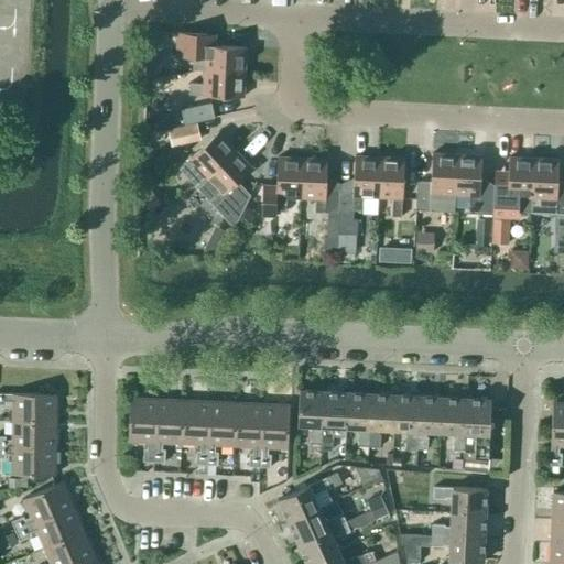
[(192,71),(205,71),(245,73),(246,47),(216,46),(217,35),(207,35),(177,33),(176,56),(193,57),(192,71)]
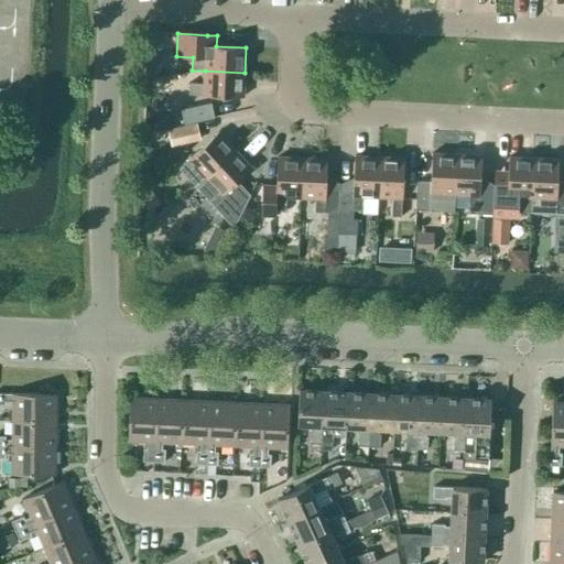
[(243,98),(245,73),(205,71),(204,84),(190,84),(188,95),(243,98)]
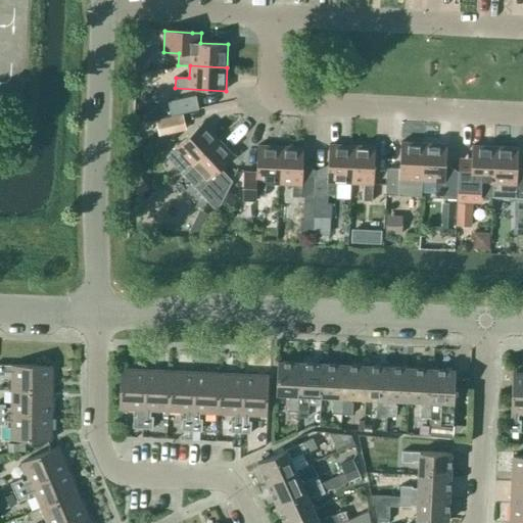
[(171,115),(198,109),(195,95),(168,101),(171,115)]
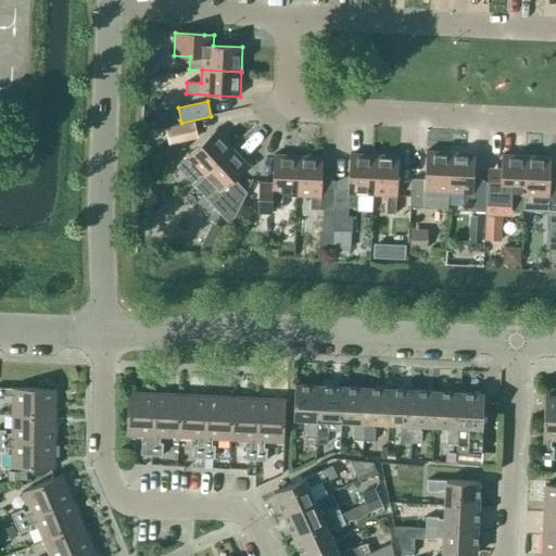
[(169,146),(198,139),(193,122),(165,128),(169,146)]
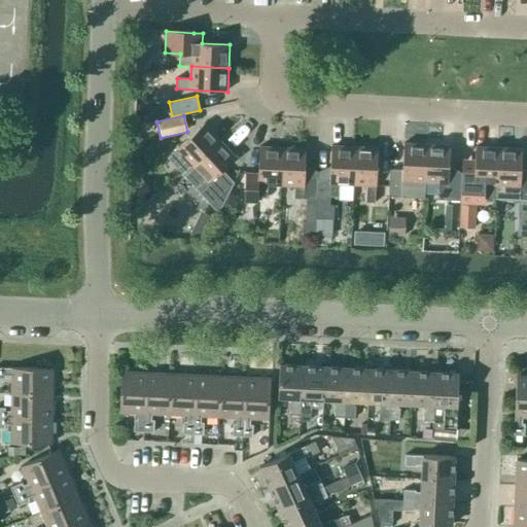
[(177,149),(168,157),(182,174),(191,165),(206,152),(209,150),(220,140),(204,124),(177,148),(177,149)]
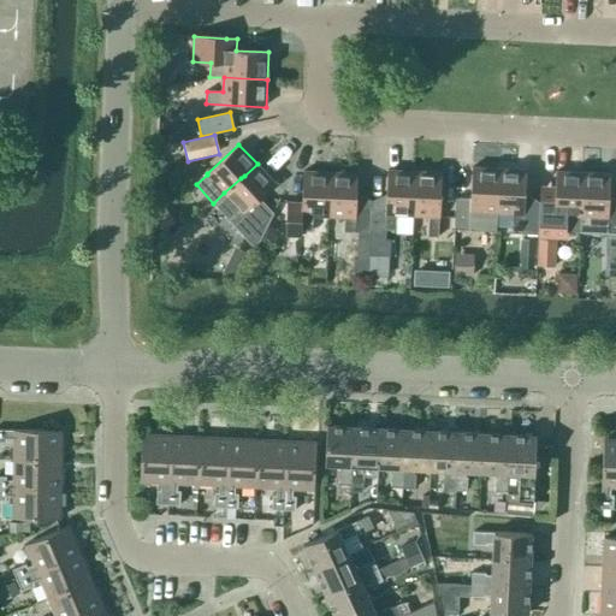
[(224,193),(213,203),(232,224),(255,249),(273,213),(272,212),(268,219),(250,207),(276,184),(258,164),(244,176),(241,178),(224,193)]
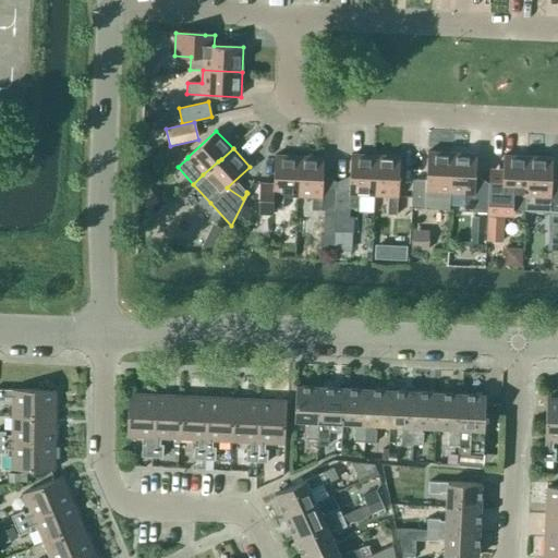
[(450,193),(451,153),(427,152),(426,180),(412,180),(411,208),(449,210),(450,193)]
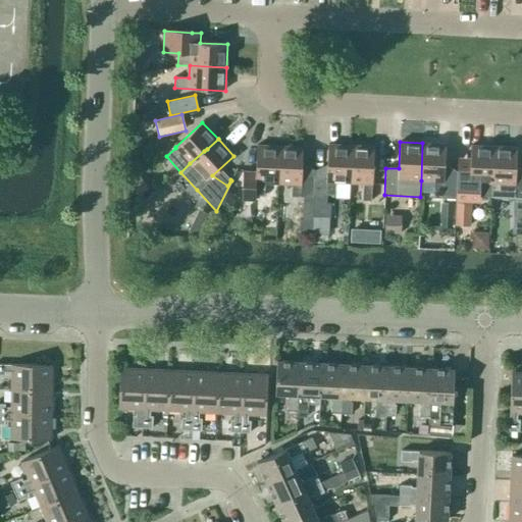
[(421,180),(434,180),(433,198),(442,198),(444,181),(446,145),(422,143),(421,180)]
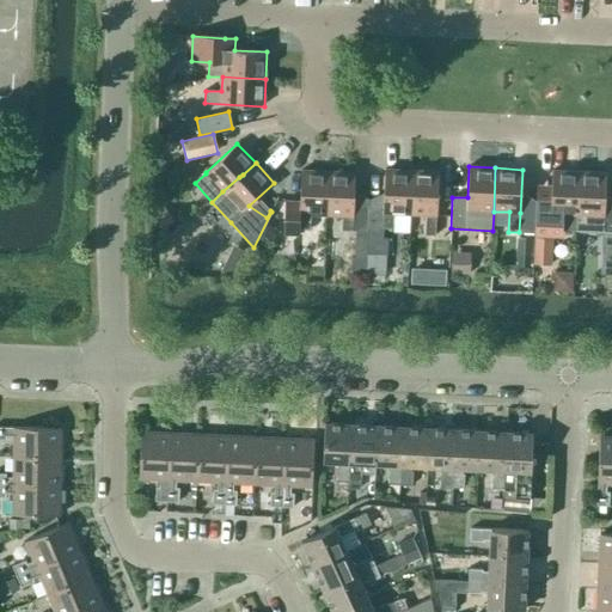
[(410,214),(411,171),(385,170),(383,206),(368,206),(367,232),(383,233),(383,228),(393,228),(393,214),(410,214)]
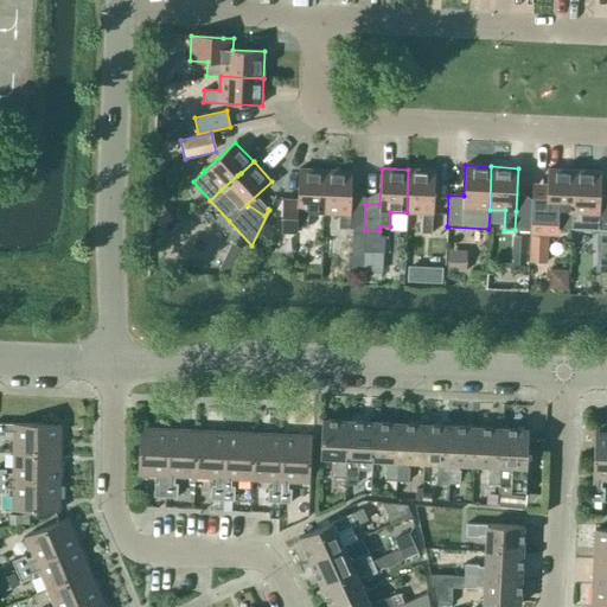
[(324,213),(325,171),(299,170),(298,200),(282,199),(281,232),(296,234),(296,228),(307,229),(308,213),(324,213)]
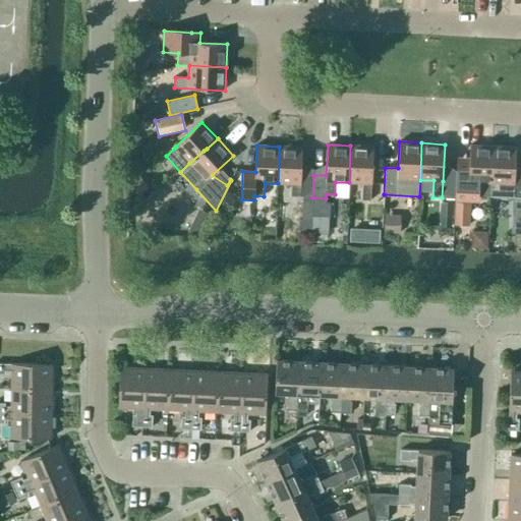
[(350,146),(349,182),(362,183),(361,199),(370,200),(371,183),(373,147),(350,146)]
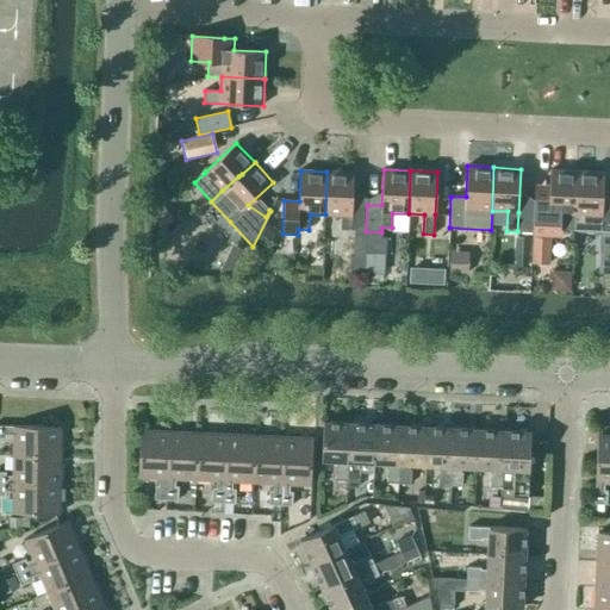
[(577,172),(551,170),(549,186),(535,186),(533,234),(547,235),(547,229),(574,230),(576,215),(577,172)]
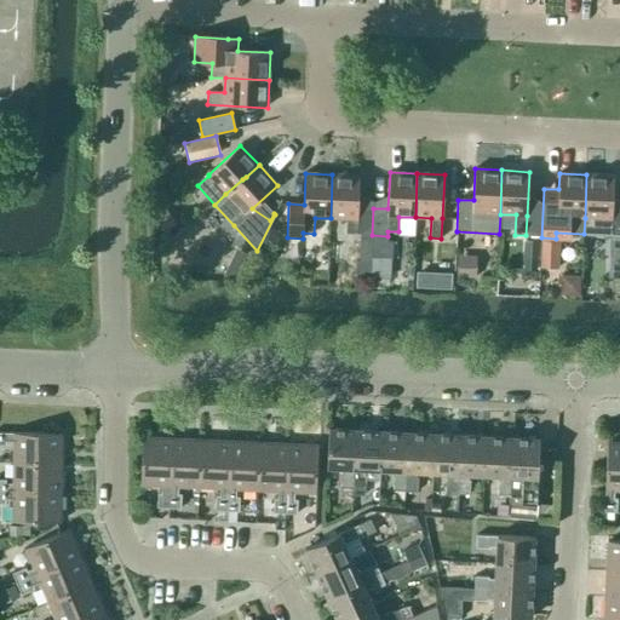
[(372,235),(373,208),(359,207),(360,176),(332,174),(331,218),(346,219),(346,234),(372,235)]
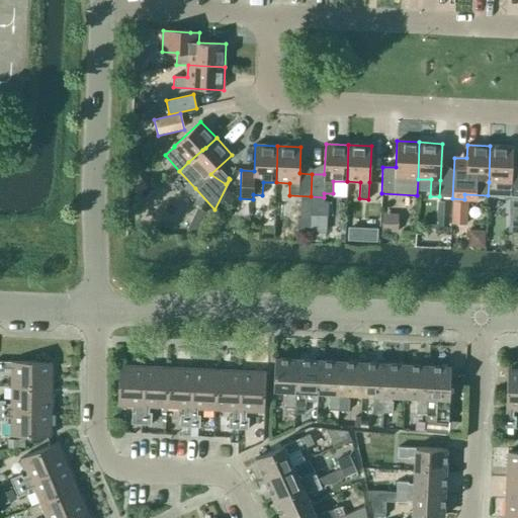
[(517,196),(517,173),(512,173),(513,147),(490,146),(489,182),(500,183),(500,196),(517,196)]
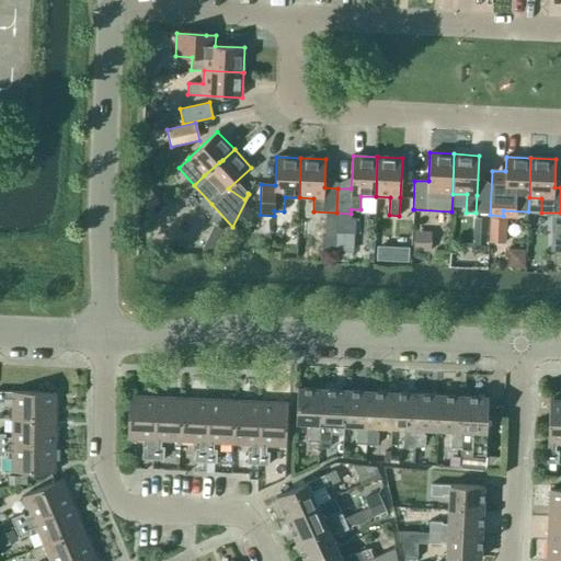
[(150,190),(138,198),(147,210),(159,203),(150,190)]
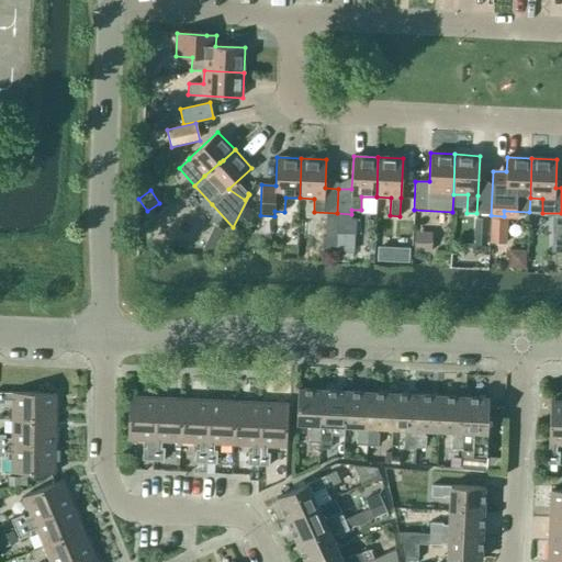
[(506,243),(507,216),(491,216),(490,243),(506,243)]
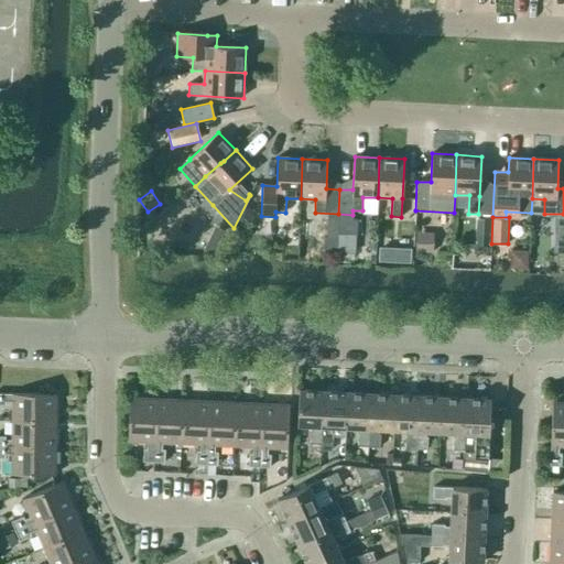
[(490,236),(491,219),(476,219),(475,236),(490,236)]
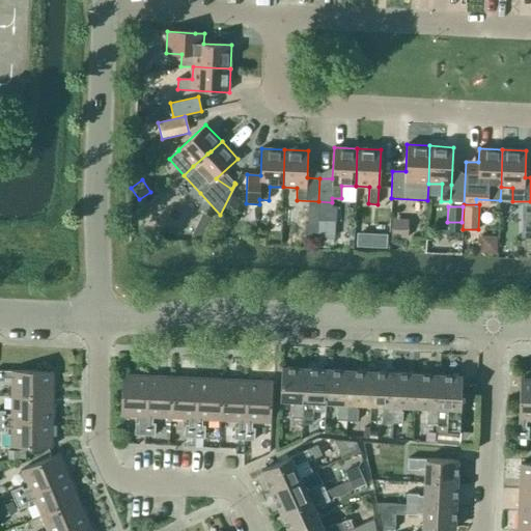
[(388,225),(389,212),(376,212),(376,224),(388,225)]
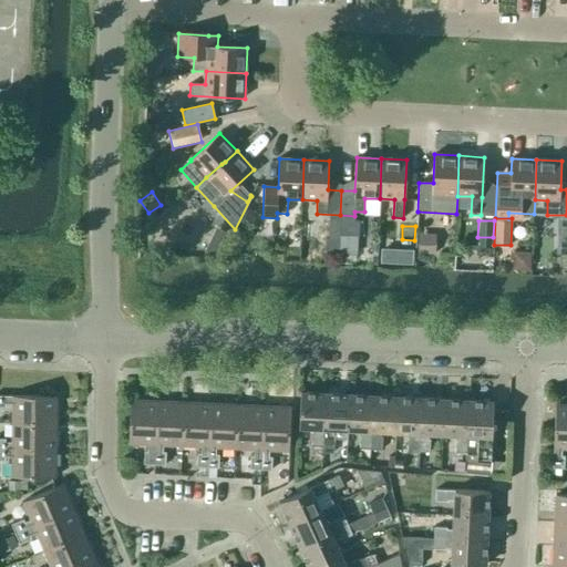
[(435,254),(435,234),(418,233),(418,254),(435,254)]
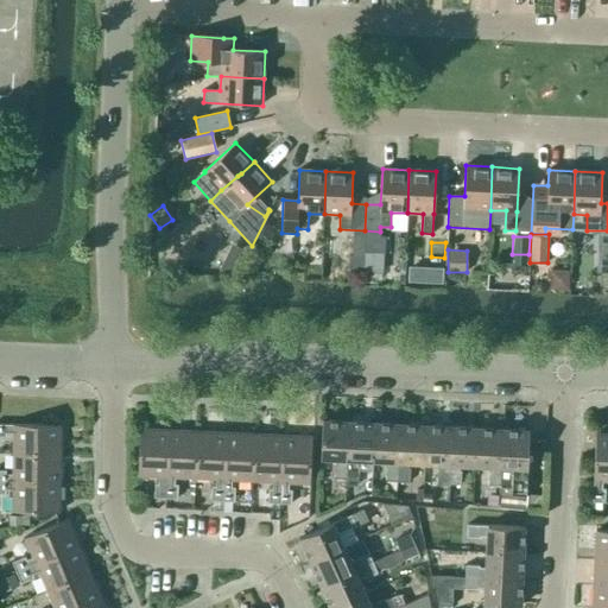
[(382,272),(384,253),(363,252),(362,272),(382,272)]
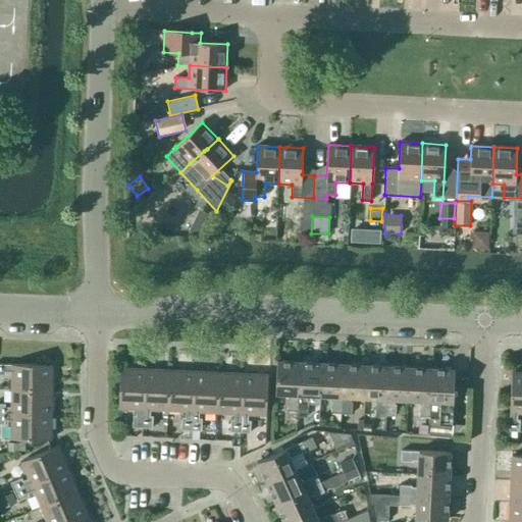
[(521,221),(513,221),(512,235),(521,235),(521,221)]
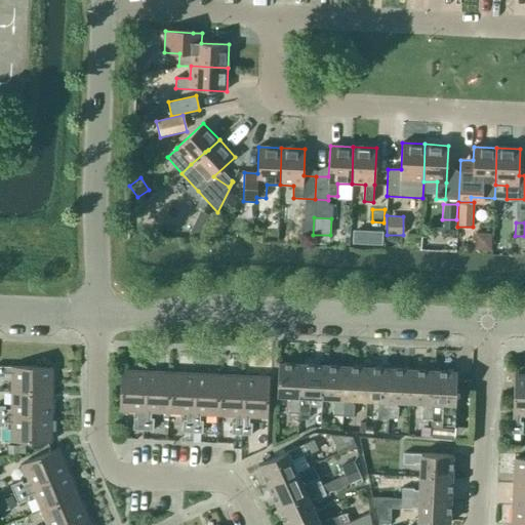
[(193,224),(189,233),(199,238),(203,229),(193,224)]
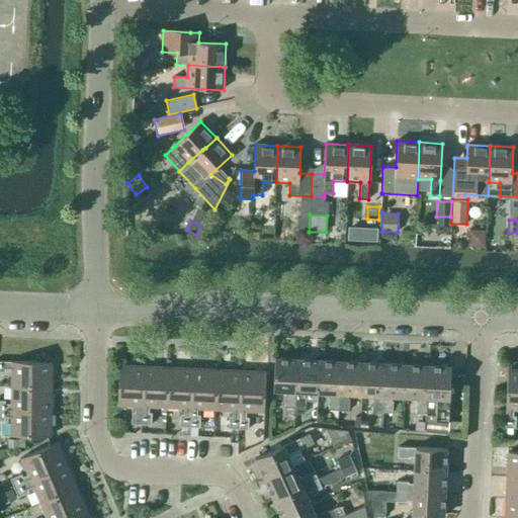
[(468,230),(468,246),(485,246),(485,231),(468,230)]
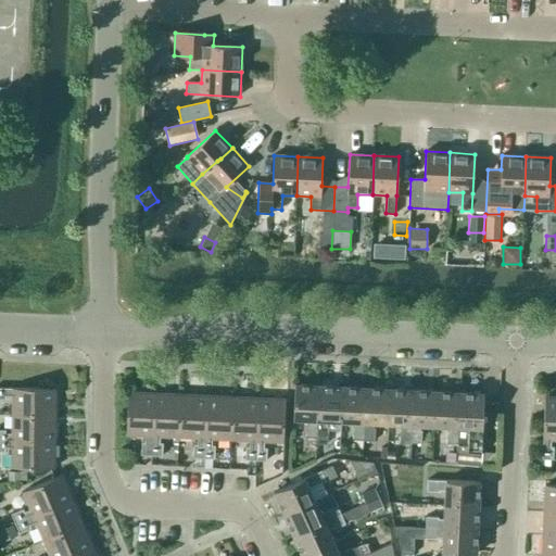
[(316,438),(319,386),(294,384),(293,419),(308,419),(307,425),(306,425),(305,438),(316,438)]
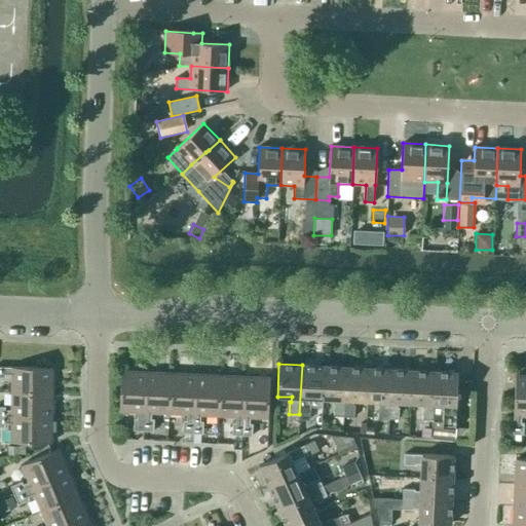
[(323,399),(324,366),(302,365),(299,414),(309,415),(310,403),(308,403),(308,398),(323,399)]
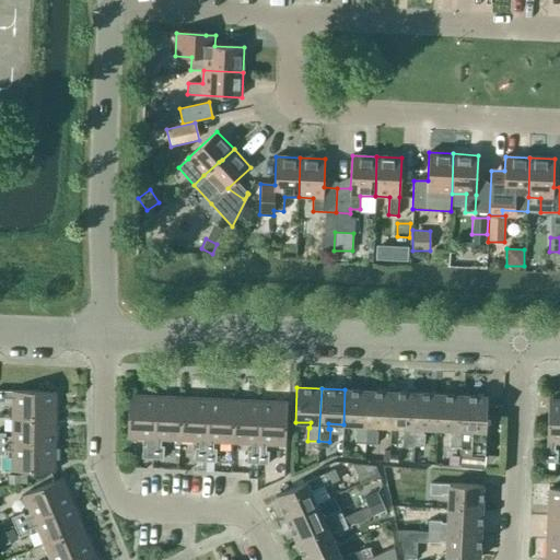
[(365,444),(369,392),(345,389),(343,424),(358,424),(358,430),(356,430),(354,443),(365,444)]
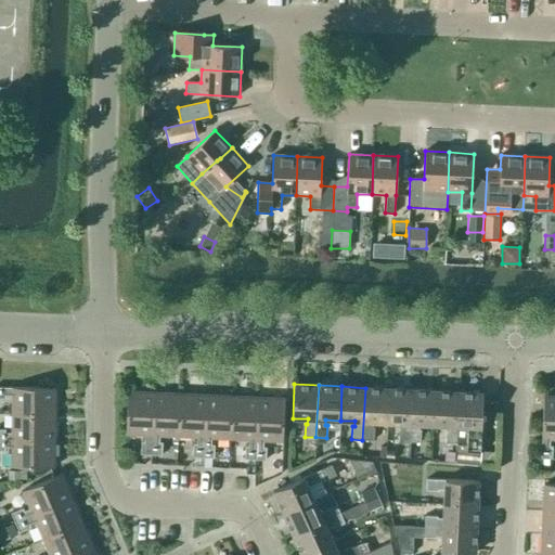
[(12,414),(55,415),(55,388),(0,387),(0,399),(5,399),(5,396),(12,396),(12,414)]
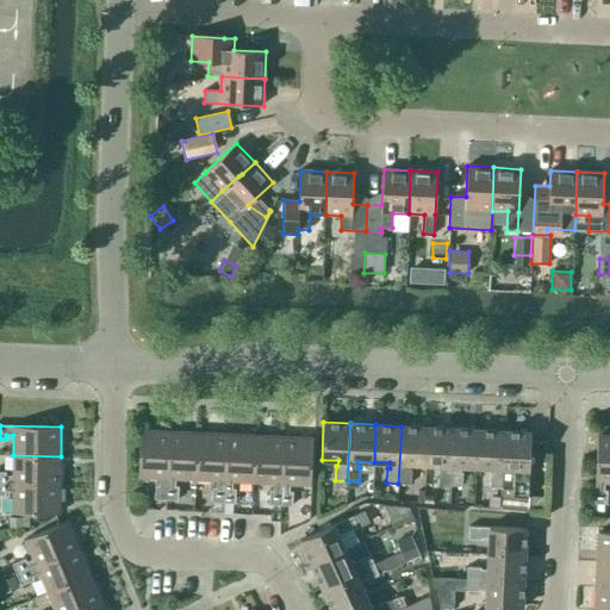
[(425,465),(427,428),(402,427),(398,484),(410,484),(411,470),(409,470),(410,464),(425,465)]
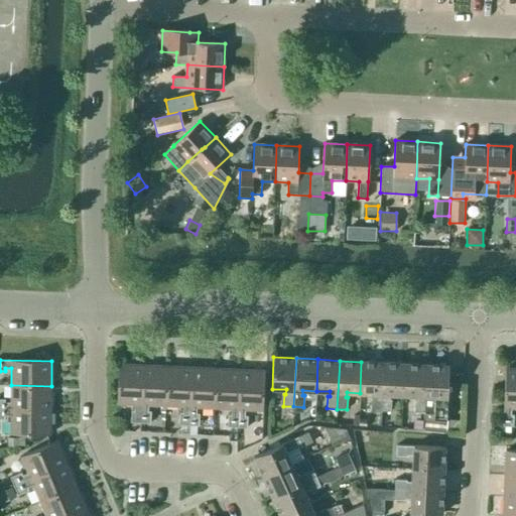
[(381,411),(383,363),(361,362),(360,393),(373,393),(373,398),(371,398),(370,426),(380,426),(381,411)]
